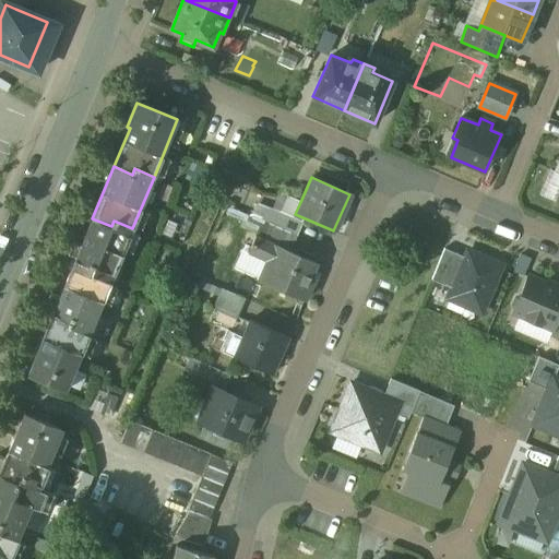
[(295,200),(290,212),(295,214),(300,202),(295,200)]
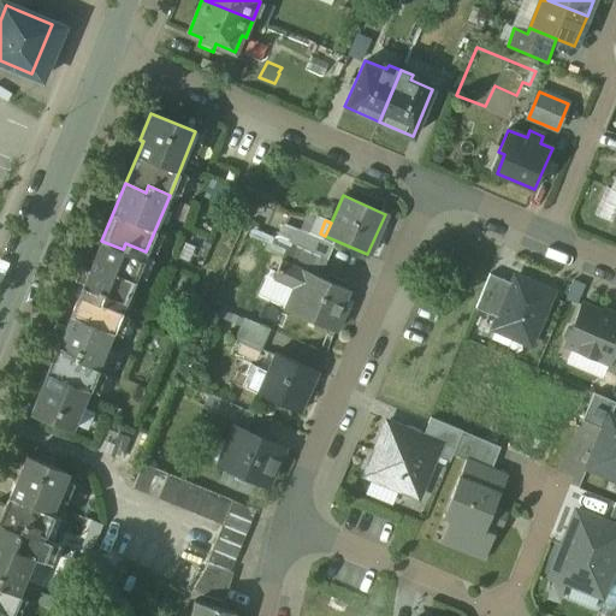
[(335,244),(303,231),(296,247),(303,250),(327,260),(335,244)]
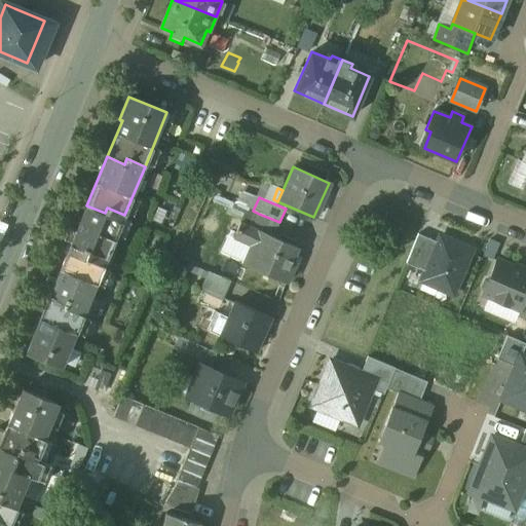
[(105,213),(86,205),(71,245),(88,252),(86,257),(104,264),(124,215),(107,208),(105,213)]
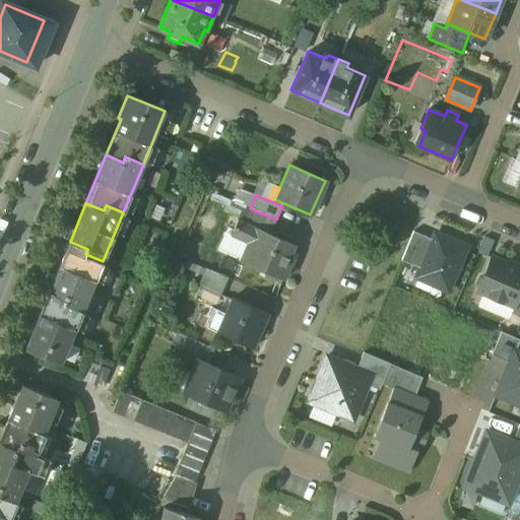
[(250,208),(243,205),(237,218),(250,224),(256,211),(250,208)]
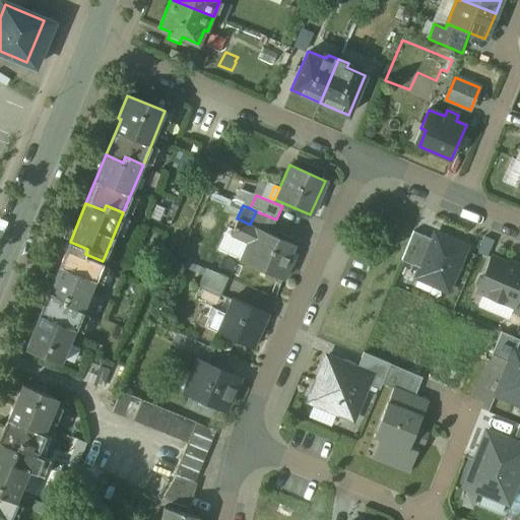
[(276,219),(256,211),(250,224),(258,228),(259,226),(271,233),(276,219)]
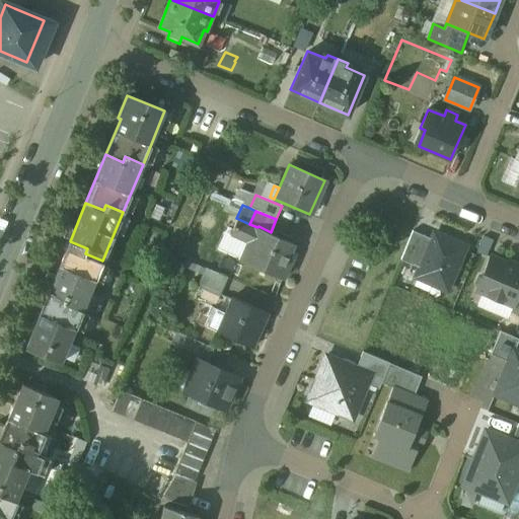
[(249,224),(236,218),(229,234),(245,242),(246,239),(248,240),(249,239),(252,240),(257,227),(249,224)]
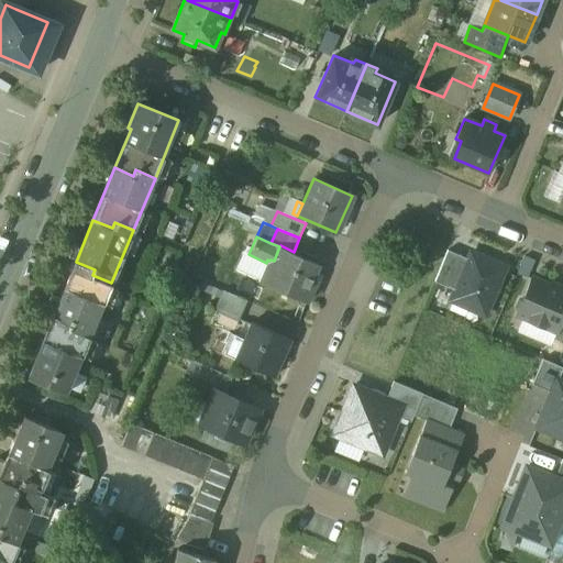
[(294,252),(280,245),(279,246),(274,261),(271,260),(269,261),(277,264),(268,285),(307,301),(317,279),(313,277),(319,263),(294,252)]
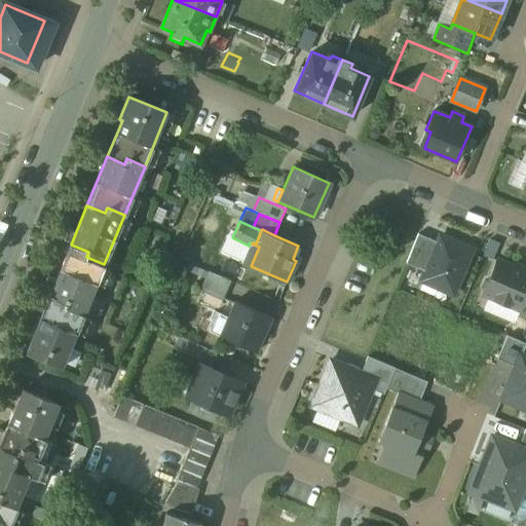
[(431,239),(418,234),(406,264),(418,269),(419,269),(429,245),(431,239)]
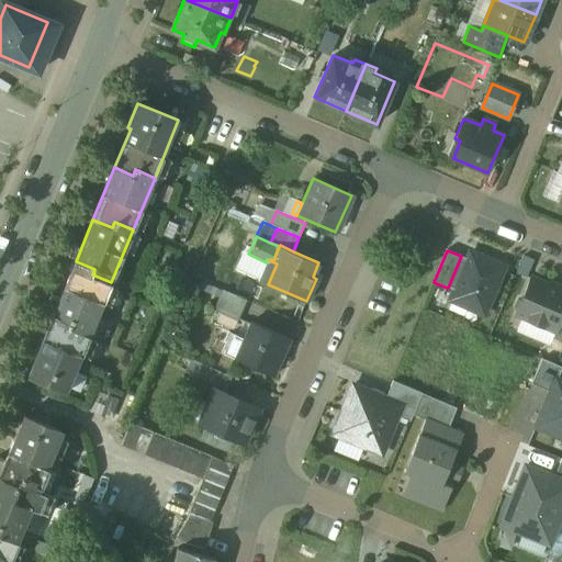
[(505,267),(471,253),(465,265),(454,290),(450,301),(484,315),(505,267)]
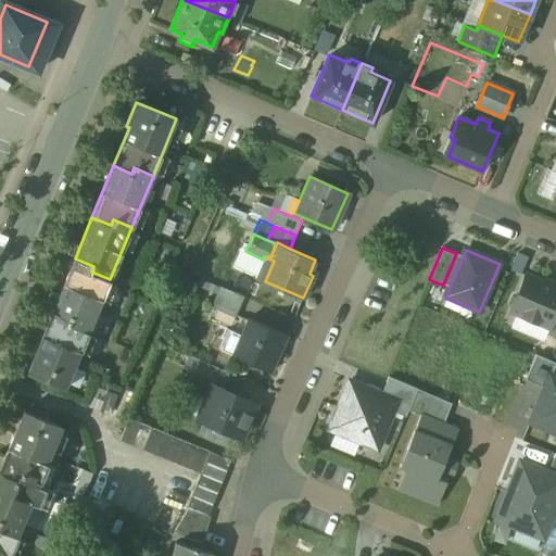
[(263,260),(255,277),(265,281),(274,261),(266,257),(264,256),(263,260)]
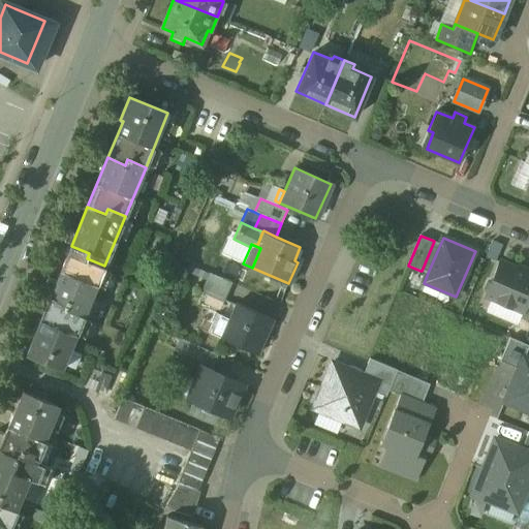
[(89,253),(71,246),(51,296),(68,303),(66,308),(85,315),(104,266),(87,258),(89,253)]
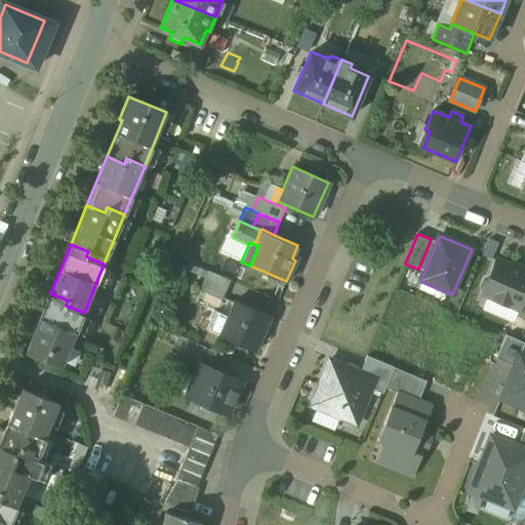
[(429,244),(418,269),(425,271),(435,247),(429,244)]
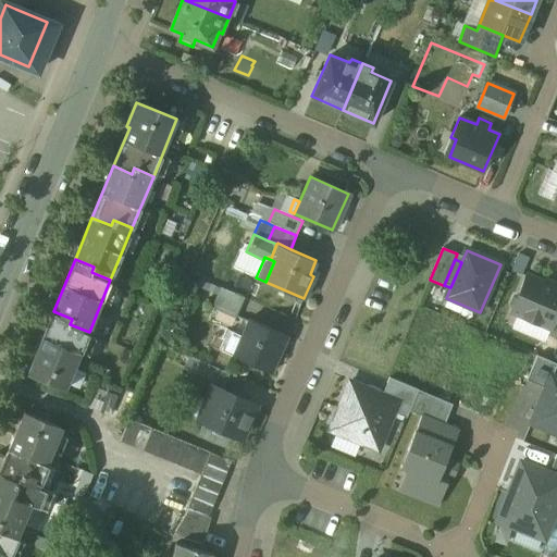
[(556,288),(528,276),(519,295),(518,296),(515,297),(511,305),(514,308),(514,309),(512,312),(551,329),(556,313),(556,288)]
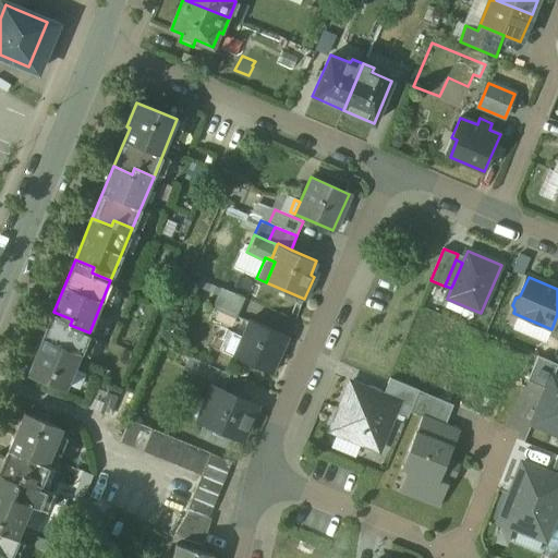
[(244,299),(221,288),(213,307),(235,317),(244,299)]
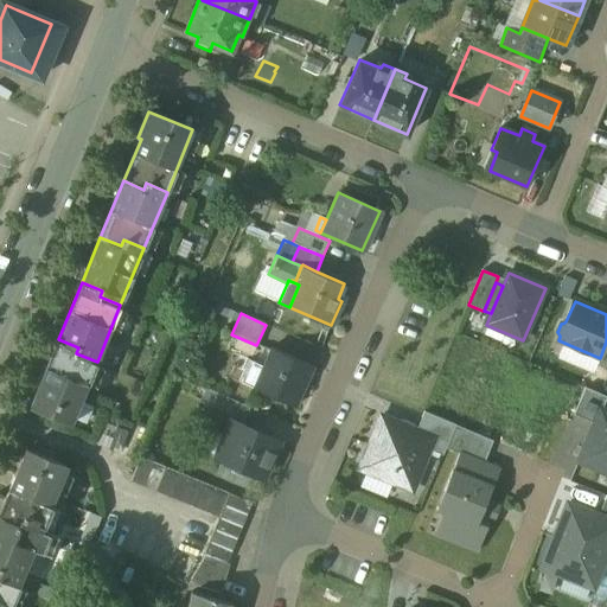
[(78,347),(58,339),(30,407),(71,423),(97,362),(76,353),(78,347)]
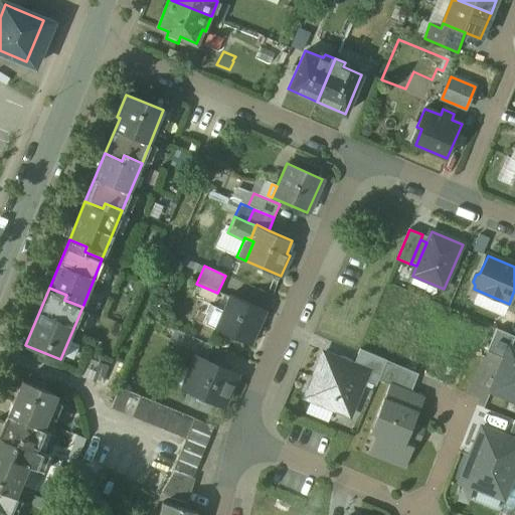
[(266,309),(229,294),(222,310),(214,328),(250,343),(250,342),(249,342),(265,310),(266,309)]
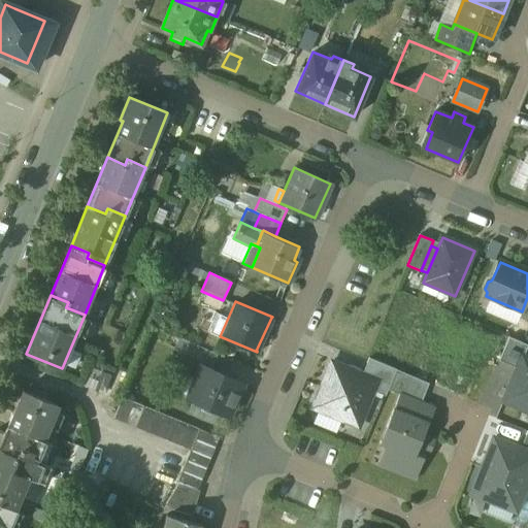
[(218,314),(213,322),(206,319),(202,328),(220,336),(228,318),(218,314)]
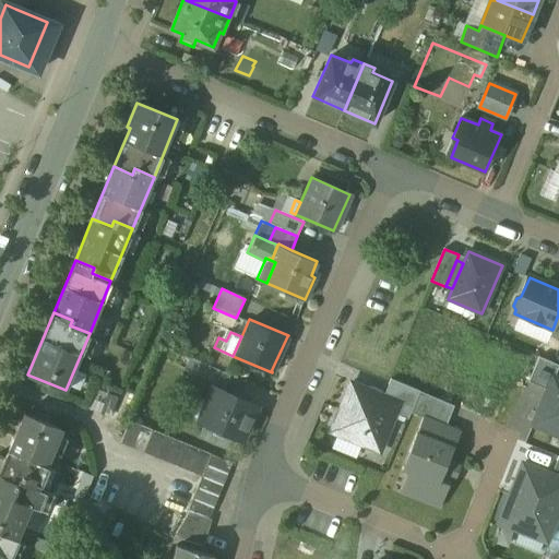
[(531,380),(548,388),(555,373),(558,363),(542,355),(531,380)]
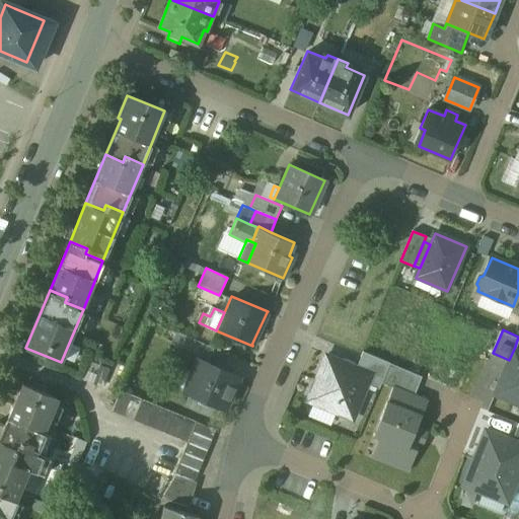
[(213,348),(194,340),(189,350),(208,359),(213,348)]
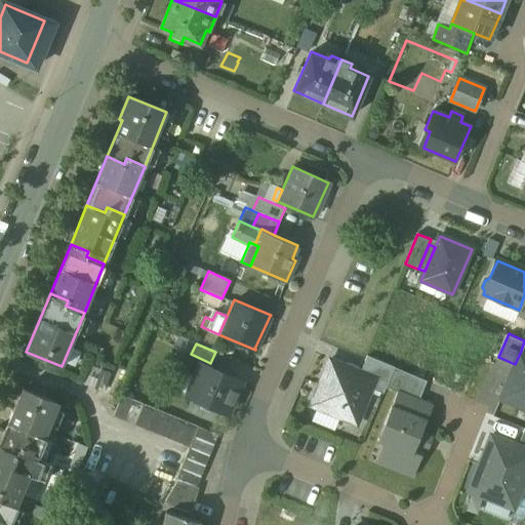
[(524,352),(521,351),(515,364),(501,398),(524,407),(524,352)]
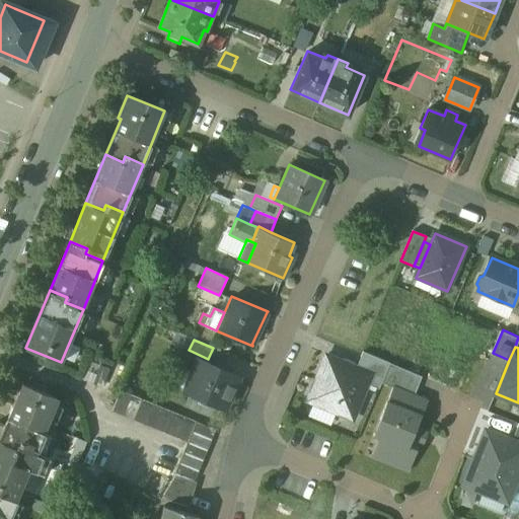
[(366,350),(360,365),(375,372),(370,383),(380,388),(384,381),(392,362),(366,350)]
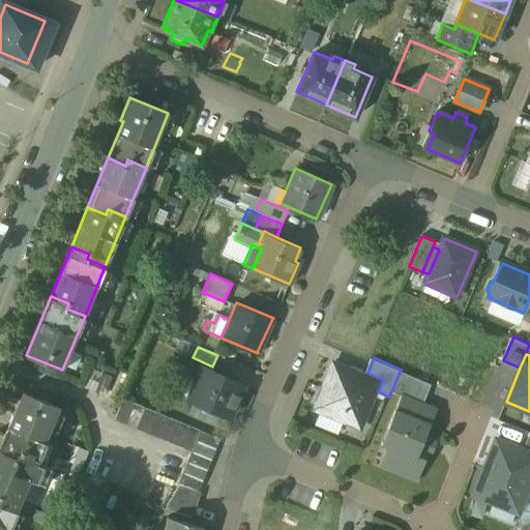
[(314,408),(362,429),(378,391),(383,380),(367,373),(334,359),(314,408)]
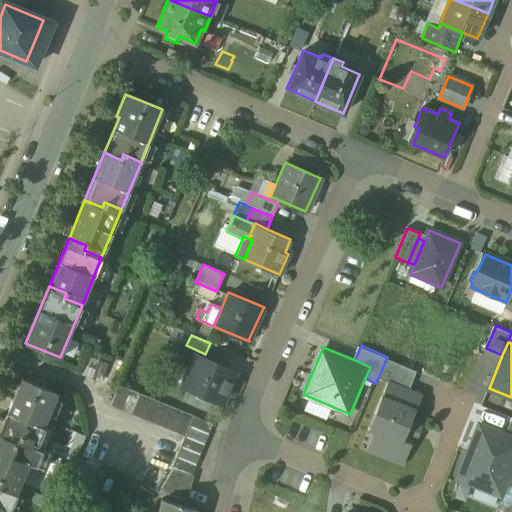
[(235,371),(196,354),(189,369),(195,372),(188,386),(192,388),(212,397),(221,401),(235,371)]
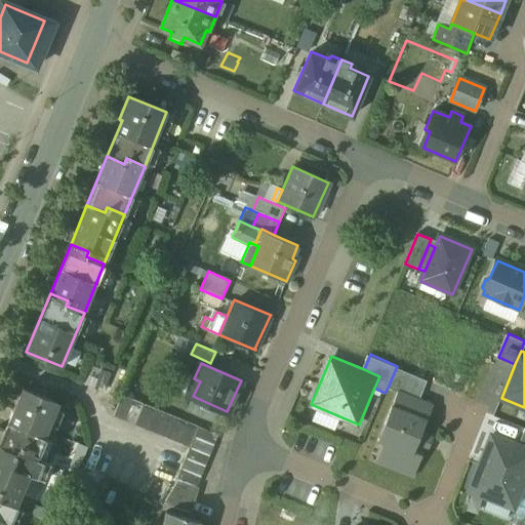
[(397,366),(389,386),(400,390),(420,398),(429,378),(397,366)]
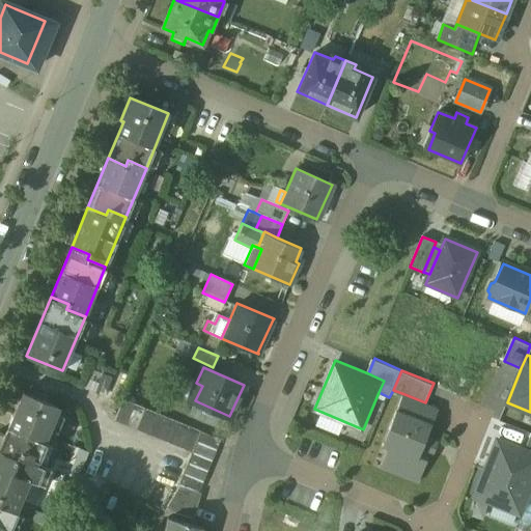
[(23,394),(3,443),(37,457),(58,408),(23,394)]
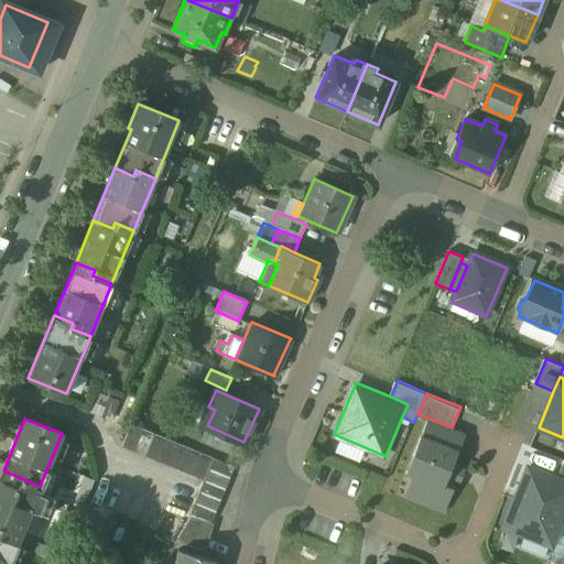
[(452,427),(430,419),(410,469),(416,473),(407,498),(446,513),(457,485),(447,481),(466,433),(452,427)]
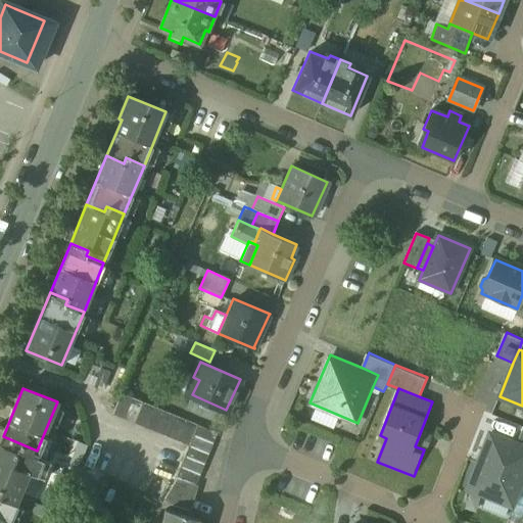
[(197,425),(122,394),(113,415),(189,446),(197,425)]
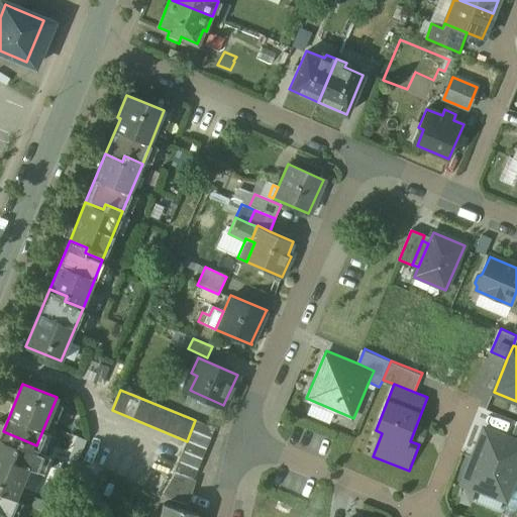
[(214,401),(194,392),(189,405),(208,413),(214,401)]
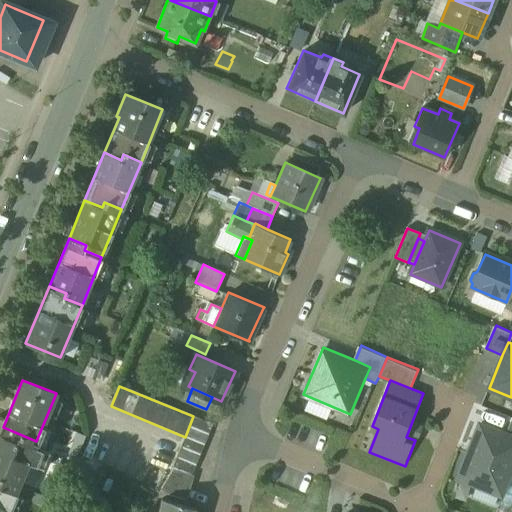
[(185,437),(172,467),(192,475),(213,424),(193,416),(185,437)]
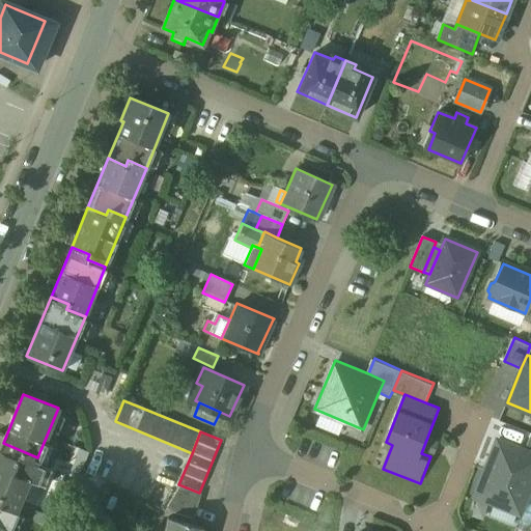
[(522,513),(530,490),(530,449),(497,437),(474,496),(522,513)]
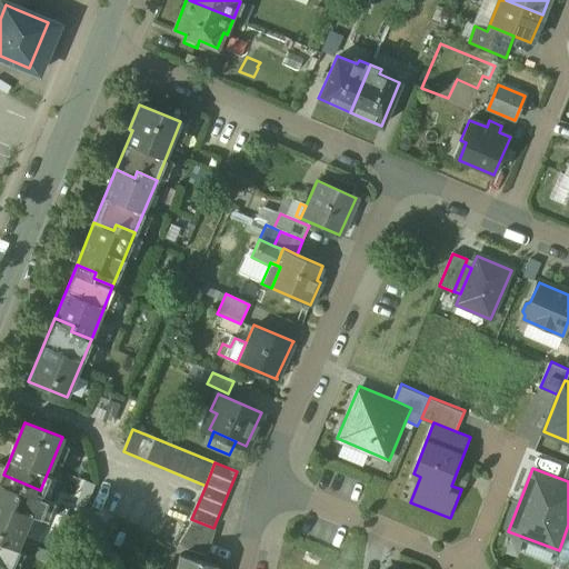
[(3,475),(0,482),(0,536),(18,543),(40,490),(3,475)]
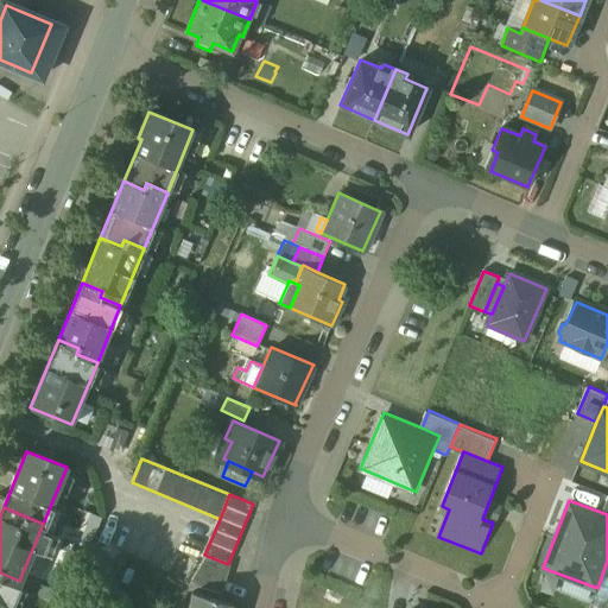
[(228,564),(206,558),(201,564),(191,581),(195,587),(221,594),(230,565),(228,564)]
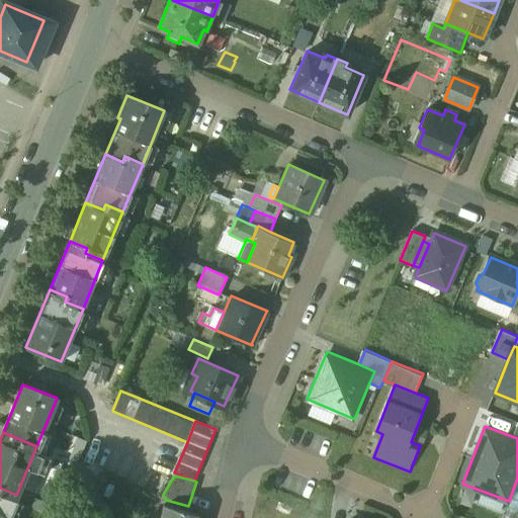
[(0,488),(0,517),(7,517),(16,495),(0,488)]
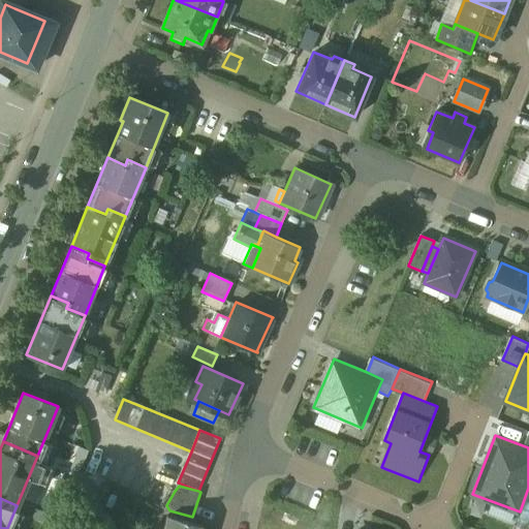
[(201,528),(204,527),(167,516),(163,528),(201,528)]
